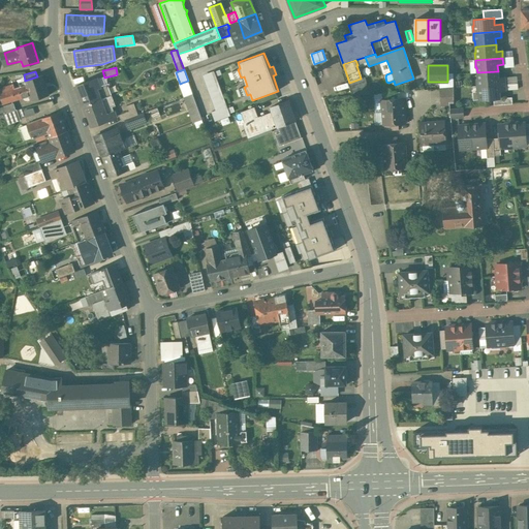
[(215,71),(203,75),(216,112),(212,114),(216,123),(231,117),(215,71)]
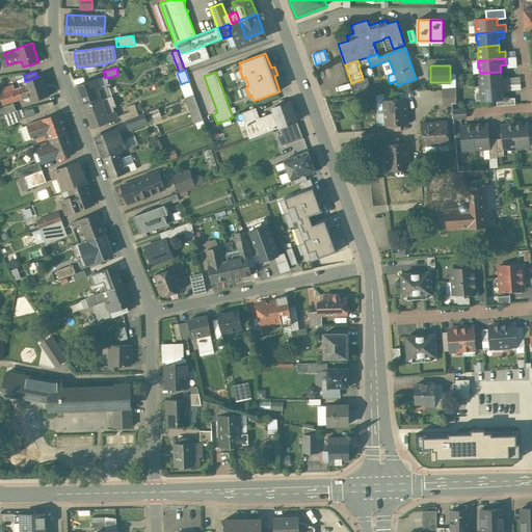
[(501,72),(480,73),(480,79),(479,79),(480,86),(507,84),(507,78),(501,78),(501,72)]
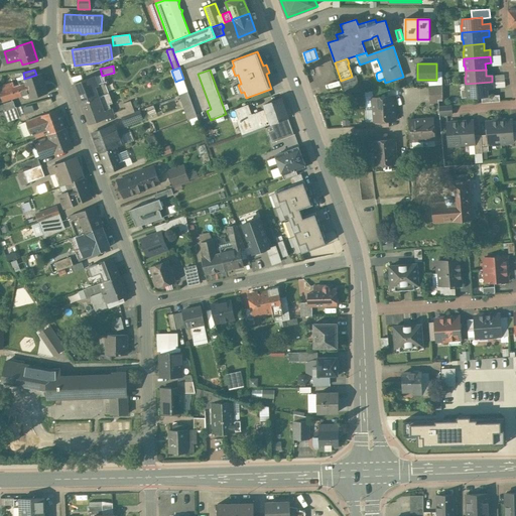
[(24,79),(25,83),(28,94),(30,99),(47,93),(41,74),(36,75),(24,79)]
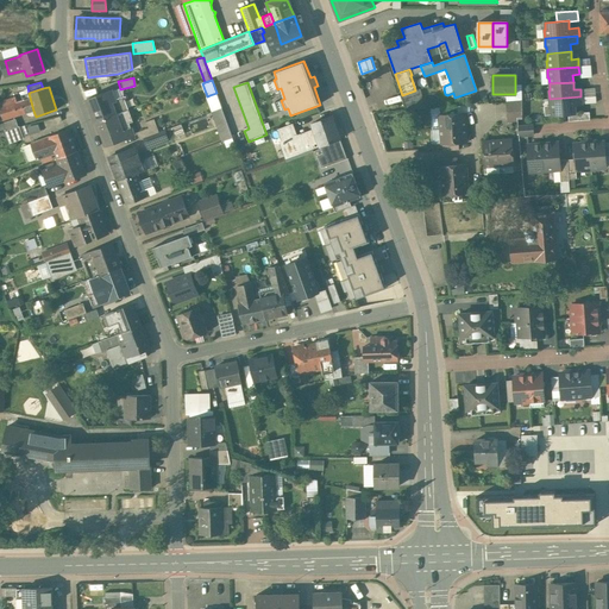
[(111,89),(87,98),(96,123),(126,111),(121,96),(114,100),(111,89)]
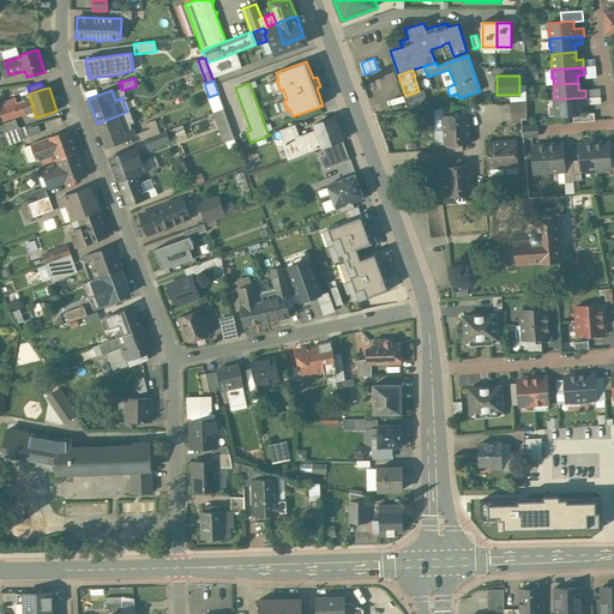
[(218,94),(211,96),(217,112),(223,109),(218,94)]
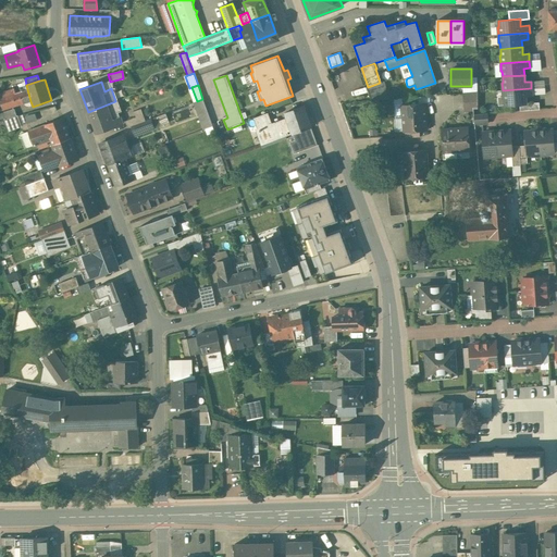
[(531,88),(503,90),(503,98),(504,98),(505,106),(520,104),(527,103),(525,96),(532,96),(531,88)]
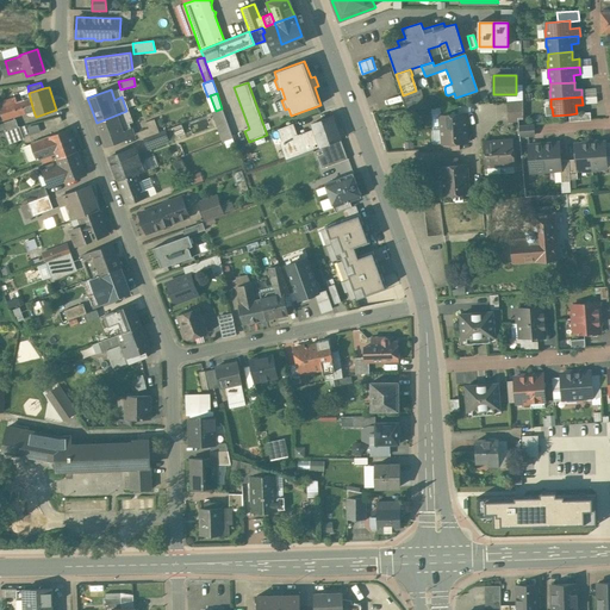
[(14,98),(0,101),(0,109),(4,120),(13,117),(18,116),(14,103),(17,103),(14,98)]
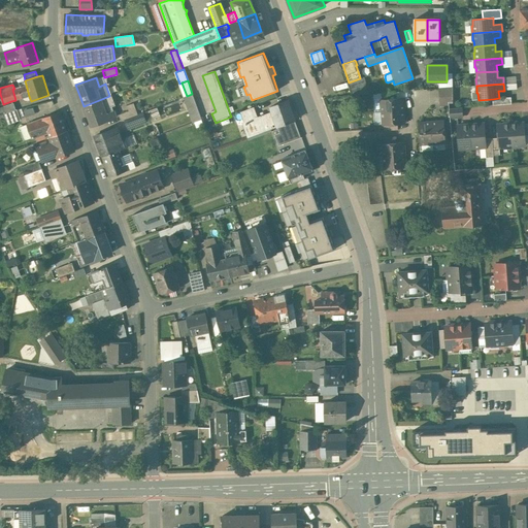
[(14,89),(12,89),(15,100),(29,96),(26,85),(14,89)]
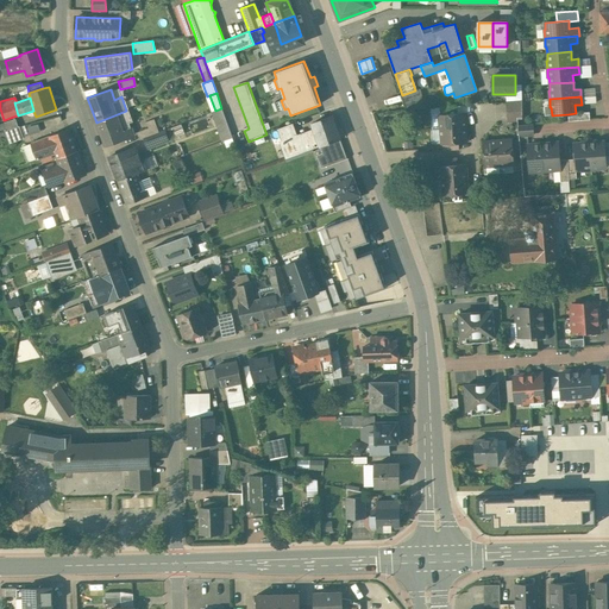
[(522,101),(506,102),(507,121),(518,120),(518,119),(522,118),(522,101)]
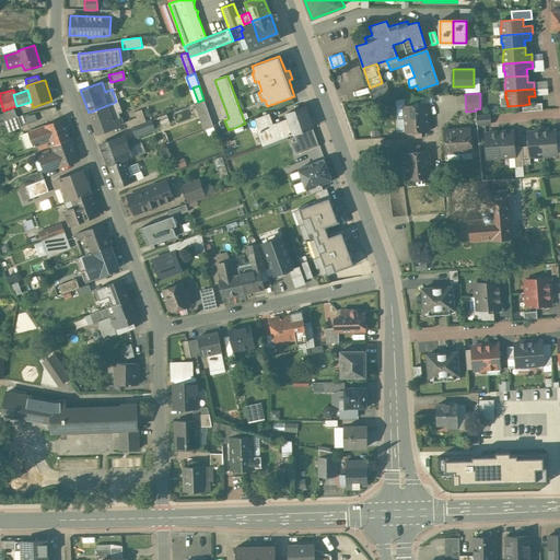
[(198,102),(196,103),(200,116),(209,113),(205,101),(203,100),(198,102)]
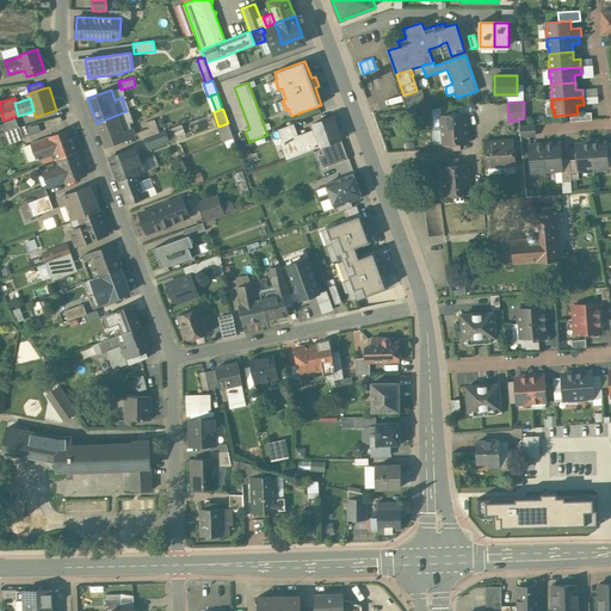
[(127,111),(97,123),(105,146),(133,135),(128,122),(130,121),(127,111)]
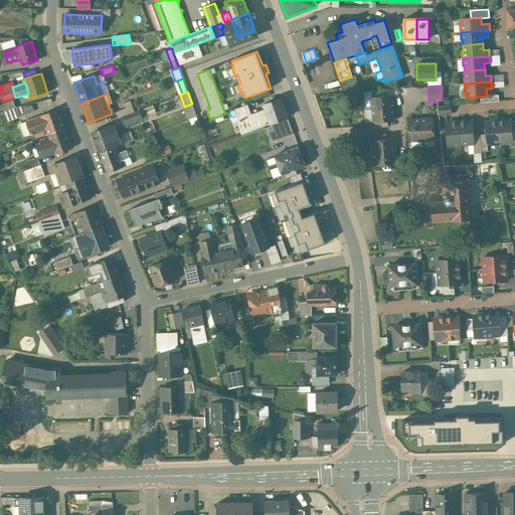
[(372,97),(371,97),(372,110),(393,108),(393,103),(393,96),(386,96),(372,97)]
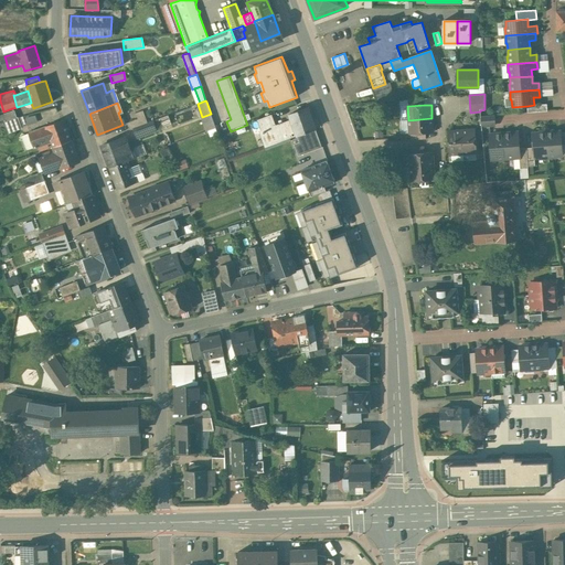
[(307,108),(289,115),(291,120),(296,131),(297,136),(315,129),(307,108)]
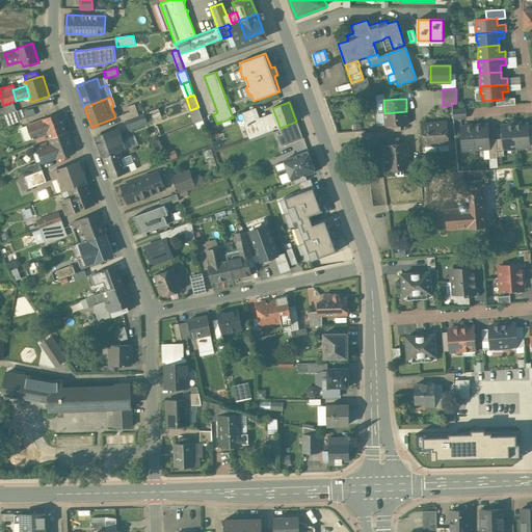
[(14,104),(4,107),(5,113),(16,110),(14,104)]
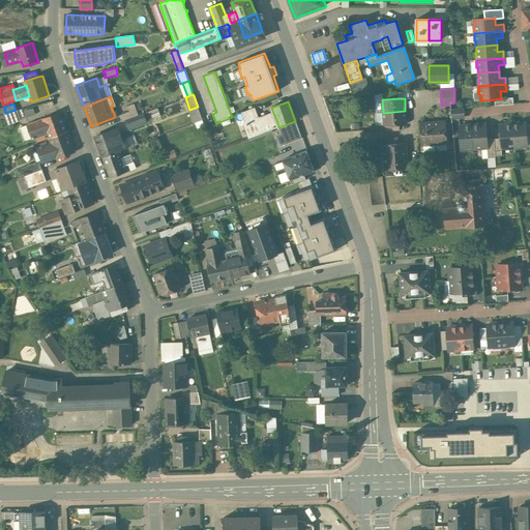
[(37,115),(34,106),(5,114),(8,123),(37,115)]
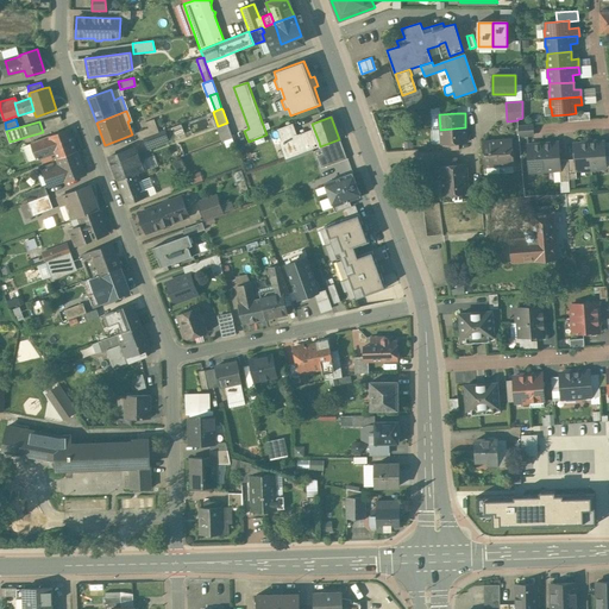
[(227,123),(218,126),(224,142),(232,138),(227,123)]
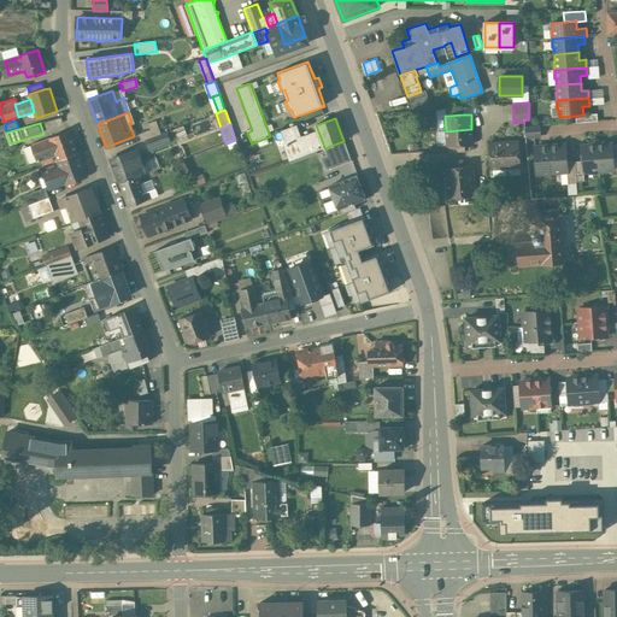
[(178,136),(187,134),(184,125),(176,129),(178,136)]
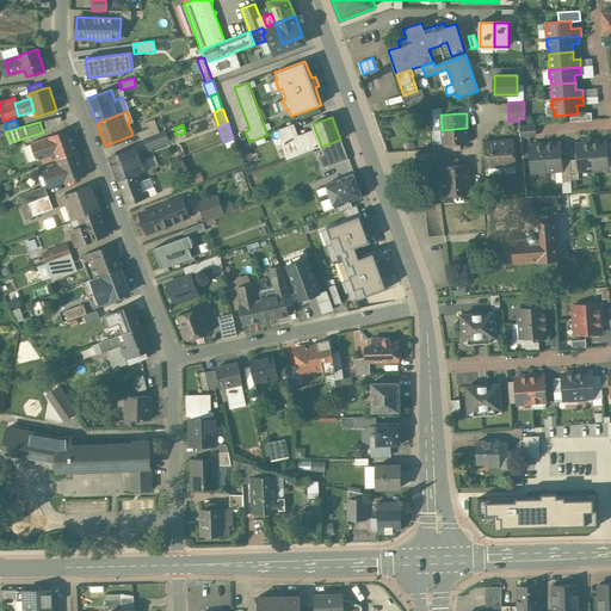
[(291,124),(279,129),(284,142),(296,137),(291,124)]
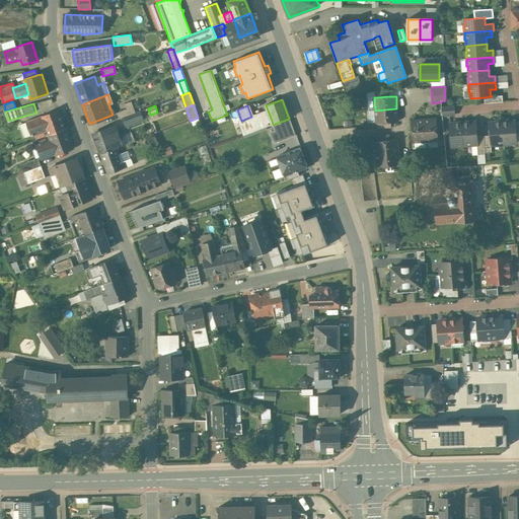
[(58,108),(42,115),(42,116),(47,129),(50,135),(65,129),(58,108)]
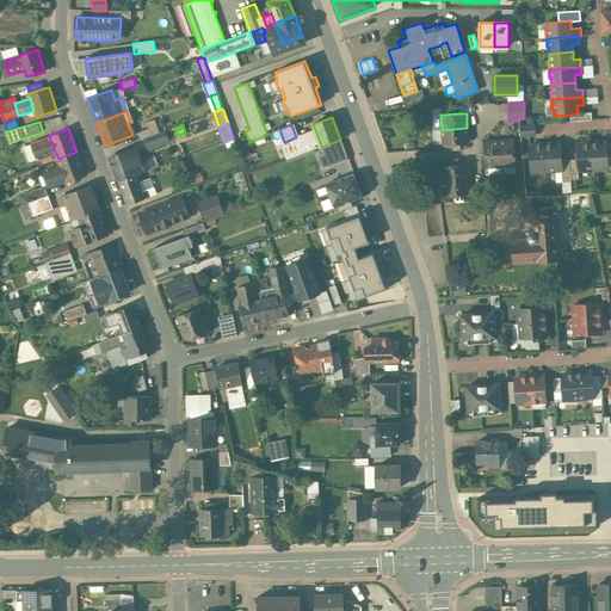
[(467,128),(442,130),(443,144),(461,143),(469,143),(468,134),(467,134),(467,128)]
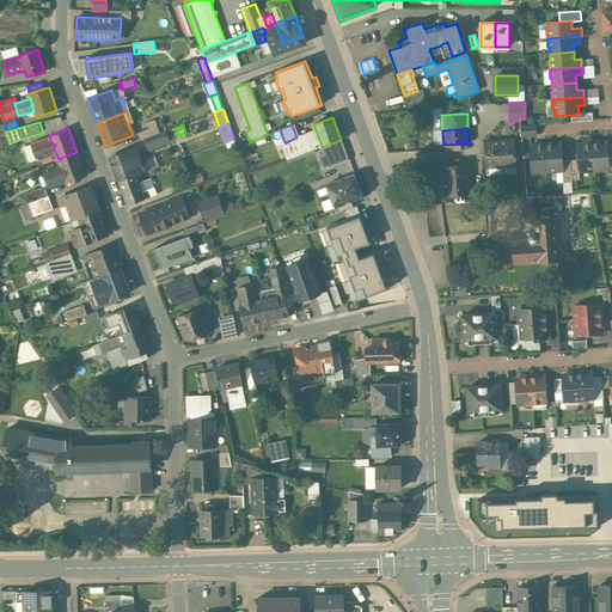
[(521,132),(524,139),(539,135),(538,128),(521,132)]
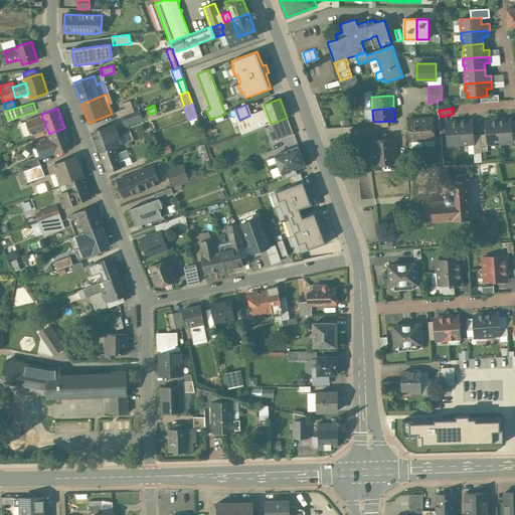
[(127,109),(116,112),(118,119),(122,117),(129,115),(127,109)]
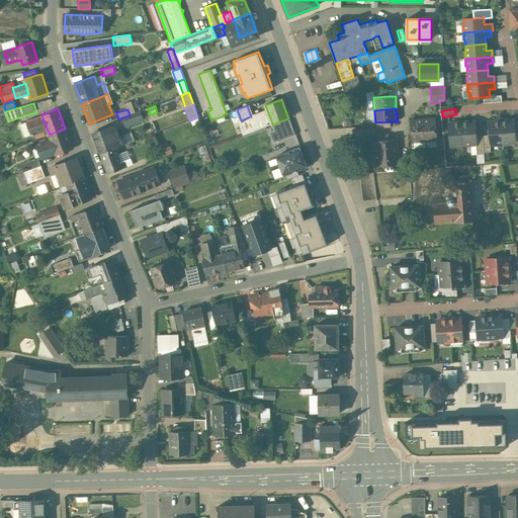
[(251,116),(241,120),(246,135),(266,126),(265,122),(271,120),(267,110),(251,116)]
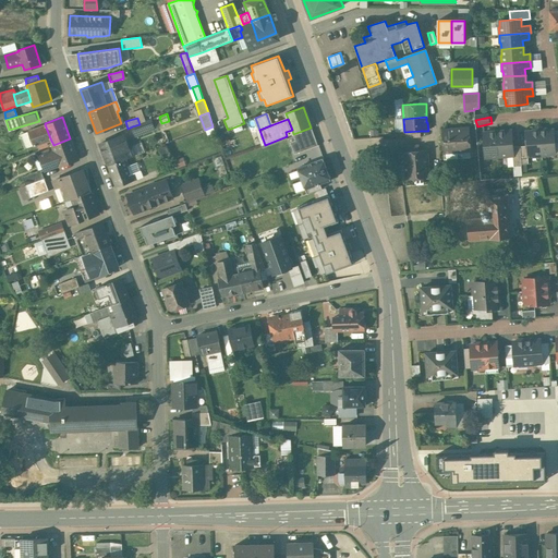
[(140,124),(132,126),(136,136),(154,129),(150,120),(140,124)]
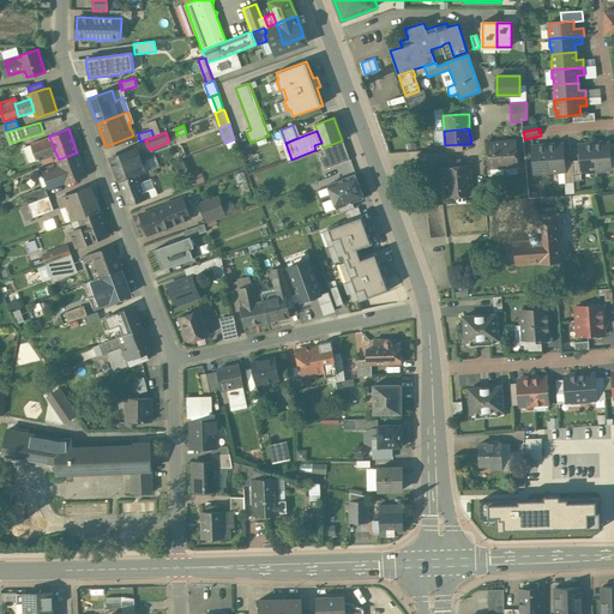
[(49,137),(31,143),(37,160),(55,152),(49,137)]
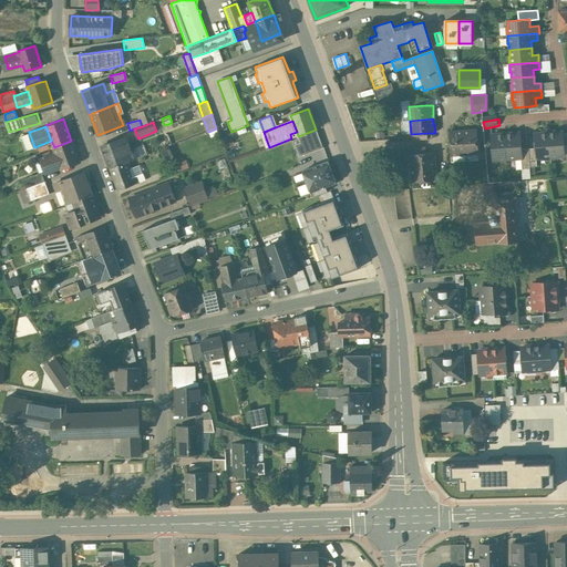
[(483,129),(476,130),(478,153),(478,160),(486,160),(483,129)]
